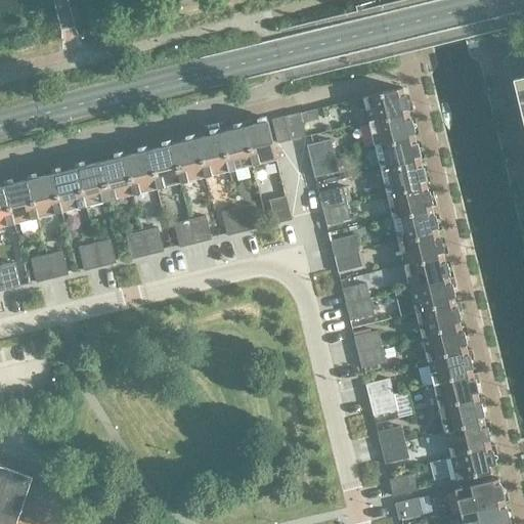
[(523,74),(512,77),(523,124),(523,123),(523,74)]
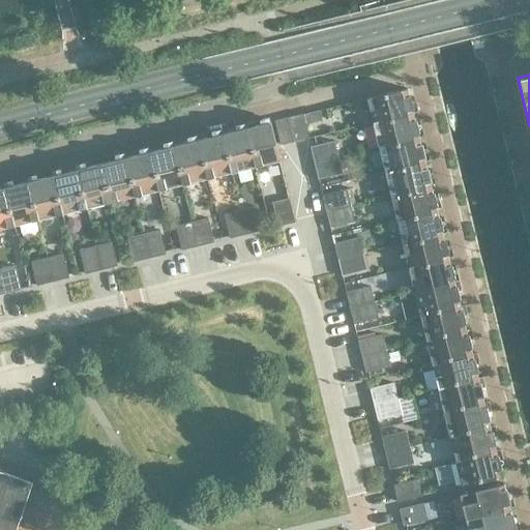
[(413,113),(407,88),(366,97),(373,122),(413,113)]
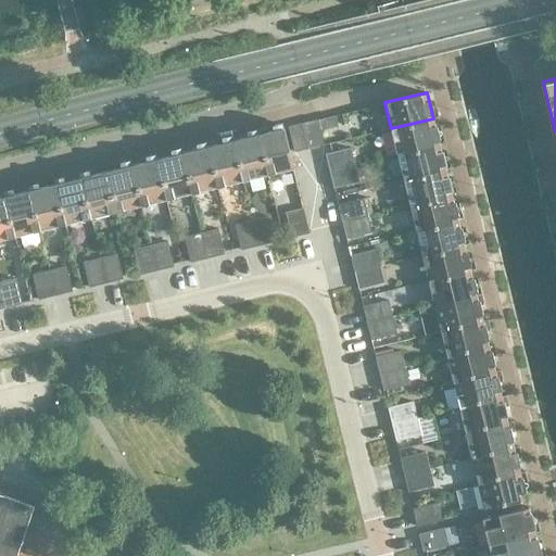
[(439,143),(433,118),(391,128),(397,154),(439,143)]
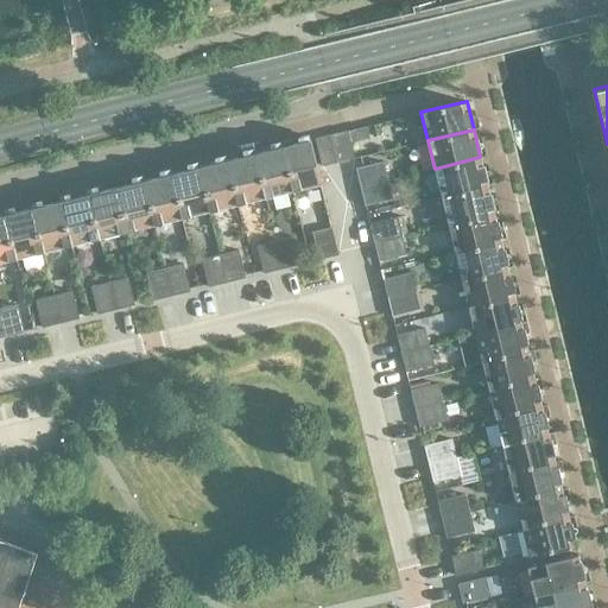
[(348,131),(329,134),(336,163),(355,158),(348,131)]
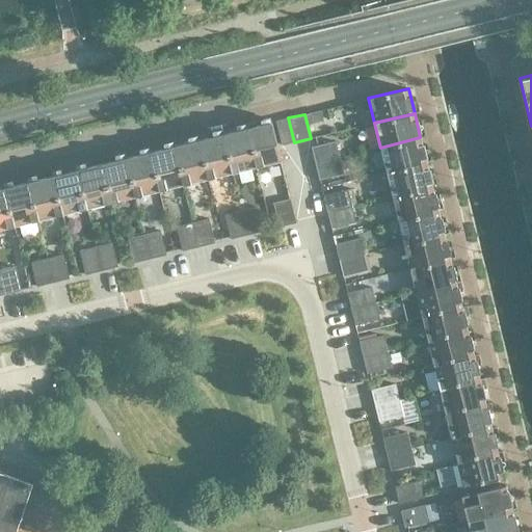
[(282,144),(294,142),(288,117),(276,121),(282,144)]
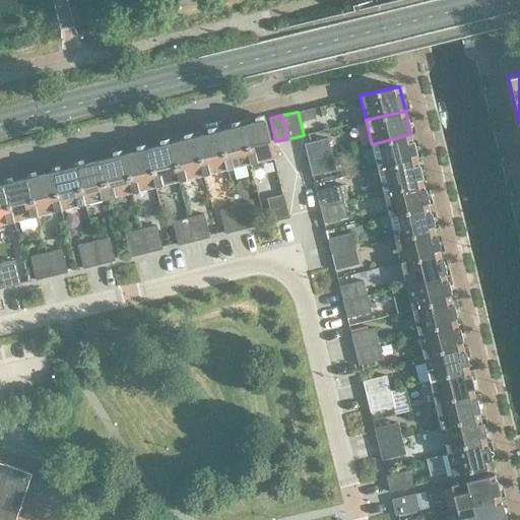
[(264,117),(261,116),(257,117),(255,119),(256,121),(241,125),(251,165),(275,158),(265,119),(264,119),(264,117)]
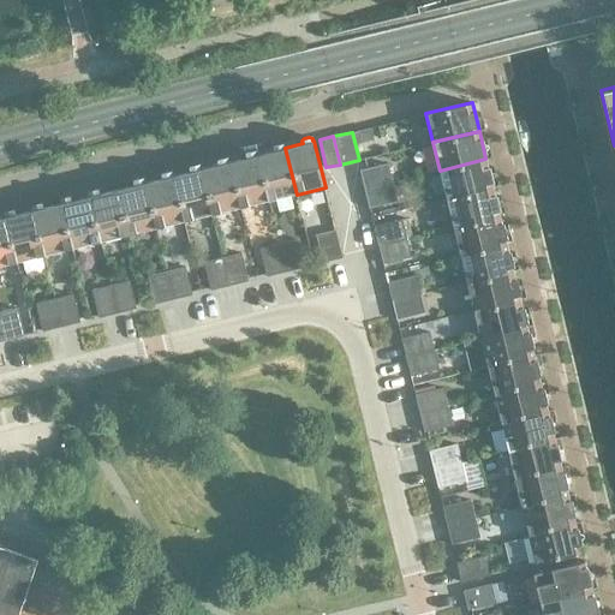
[(285,145),(281,143),(276,144),(274,148),(275,150),(257,155),(268,202),(297,195),(285,148),(285,145)]
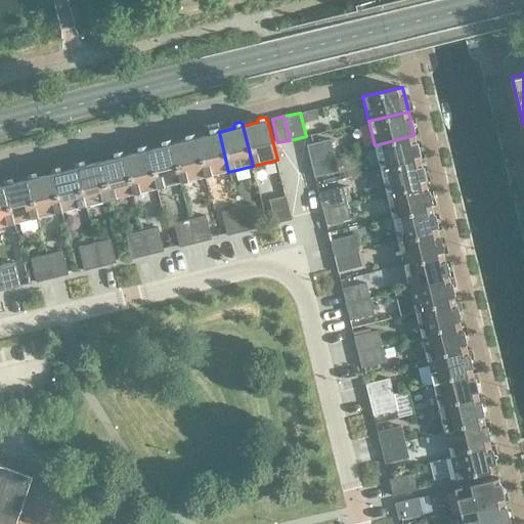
[(218,129),(216,128),(211,129),(210,132),(210,134),(194,138),(205,178),(228,172),(219,132),(218,129)]
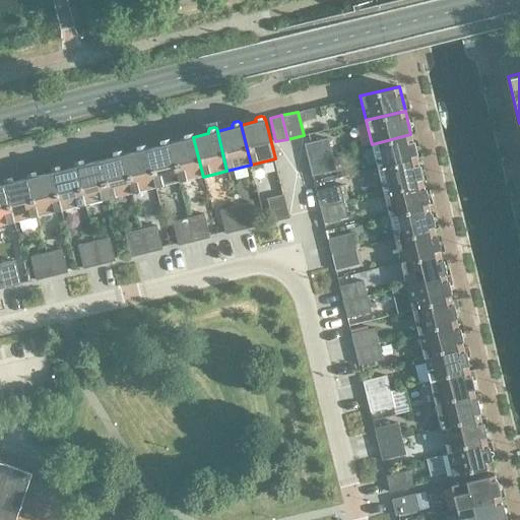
[(193,135),(191,133),(186,134),(184,137),(185,139),(170,142),(180,182),(203,177),(193,137),(193,135)]
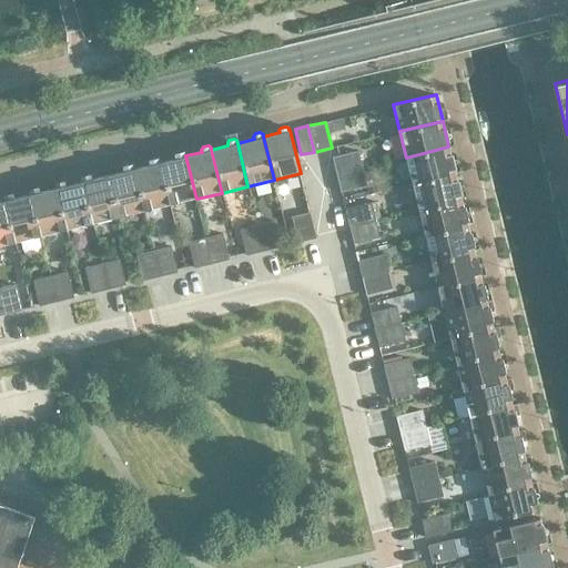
[(455,173),(448,146),(406,158),(412,183),(455,173)]
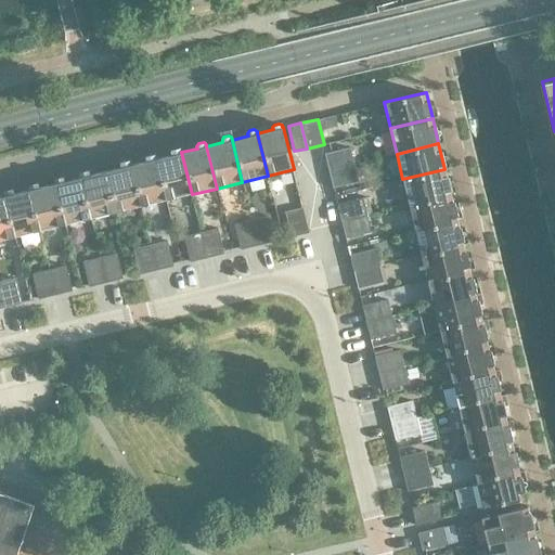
[(350,147),(324,154),(328,170),(353,165),(350,147)]
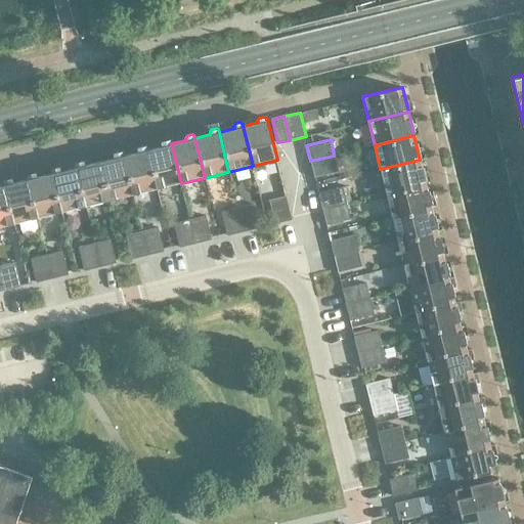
[(171,141),(168,140),(164,141),(162,143),(163,145),(147,149),(157,189),(181,183),(171,143),(171,141)]
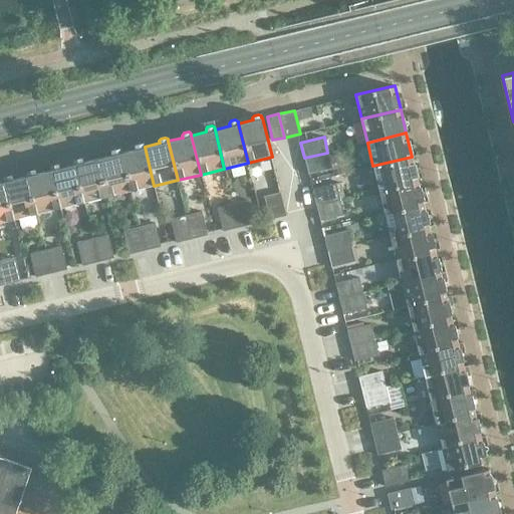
[(144,145),(142,143),(137,144),(136,147),(136,149),(120,153),(131,192),(154,186),(145,147),(144,145)]
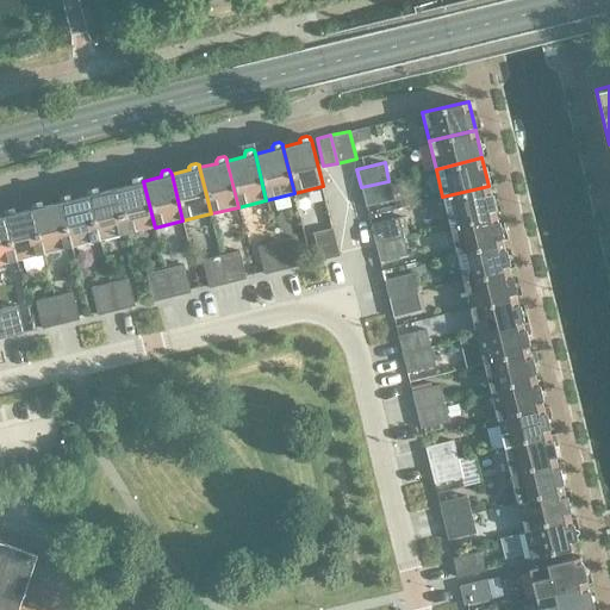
[(143,179),(141,176),(135,178),(134,181),(134,184),(116,187),(128,234),(155,228),(143,181),(143,179)]
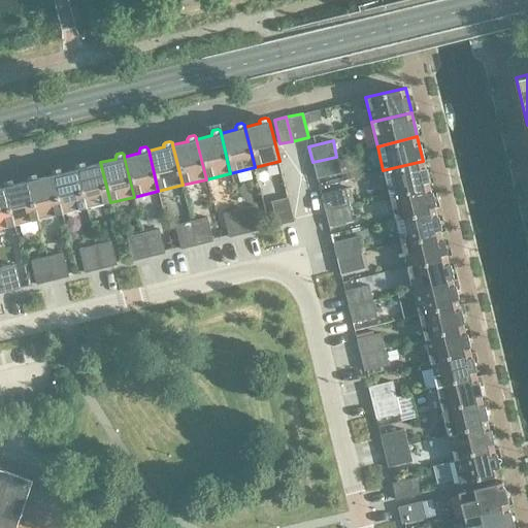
[(340,172),(336,157),(312,162),(317,178),(340,172)]
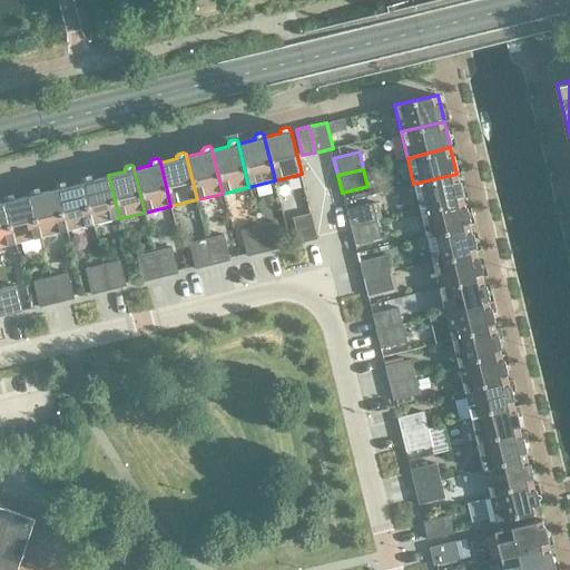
[(463,199),(457,174),(413,184),(420,210),(463,199)]
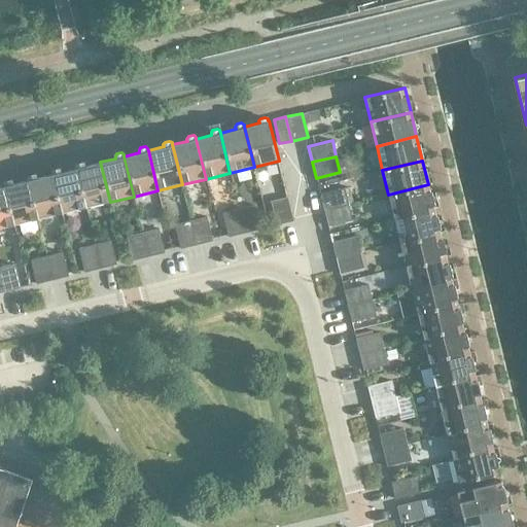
[(84,164),(81,162),(77,163),(75,166),(76,168),(85,208),(110,202),(100,162),(84,166),(84,164)]
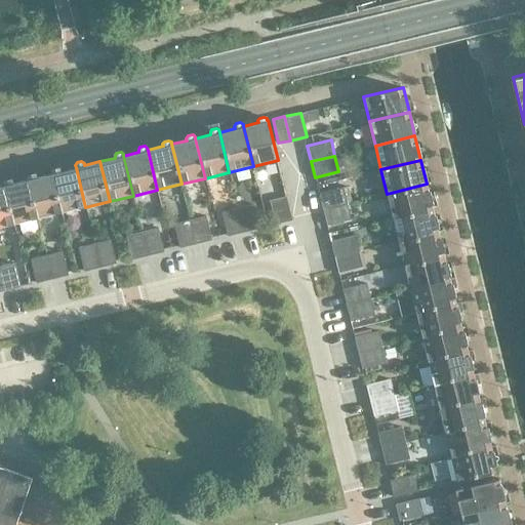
[(59,169),(57,167),(52,168),(51,171),(52,173),(62,213),(85,207),(76,167),(61,171),(59,169)]
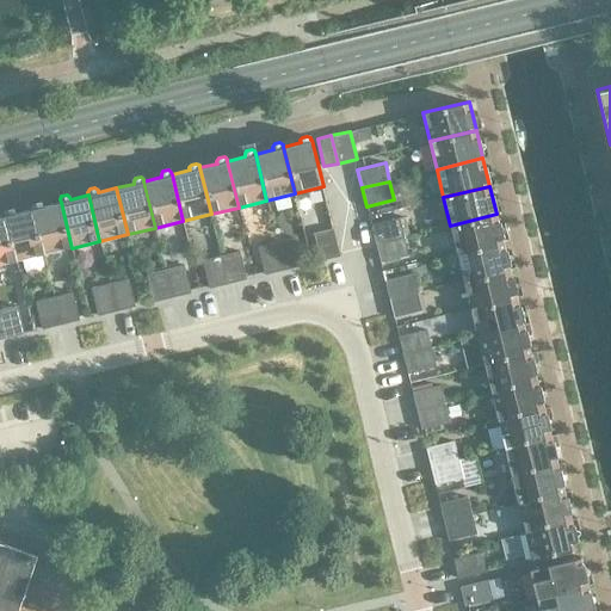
[(43,203),(39,202),(34,203),(32,205),(32,209),(44,255),(72,248),(61,202),(43,207),(43,203)]
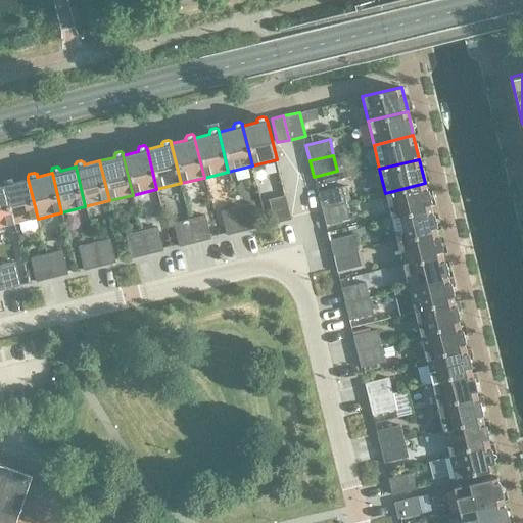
[(12,180),(9,178),(5,179),(4,182),(4,184),(14,224),(38,219),(28,179),(13,182),(12,180)]
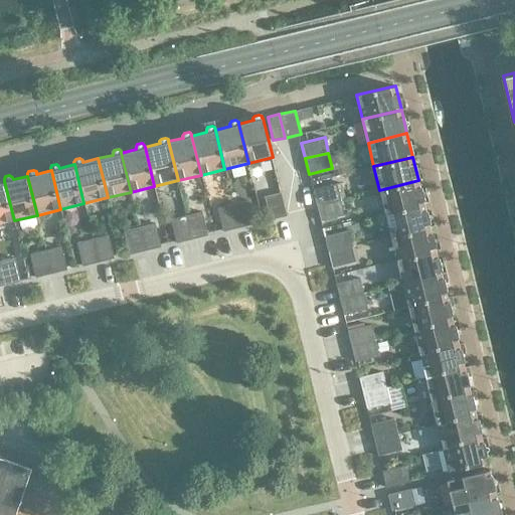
[(424,203),(418,180),(379,190),(385,213),(424,203)]
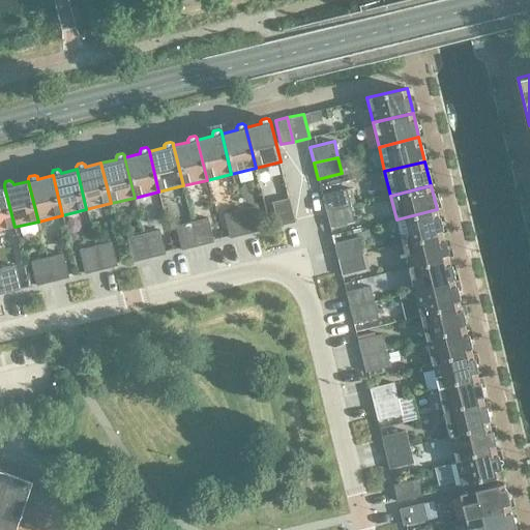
[(0,230),(15,227),(4,186),(0,187),(0,230)]
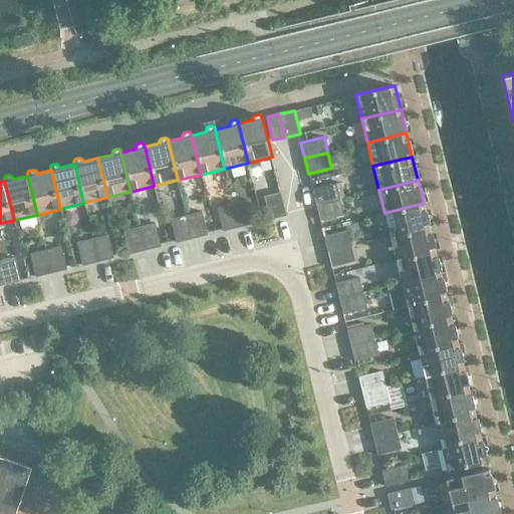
[(335,184),(312,189),(315,205),(339,199),(335,184)]
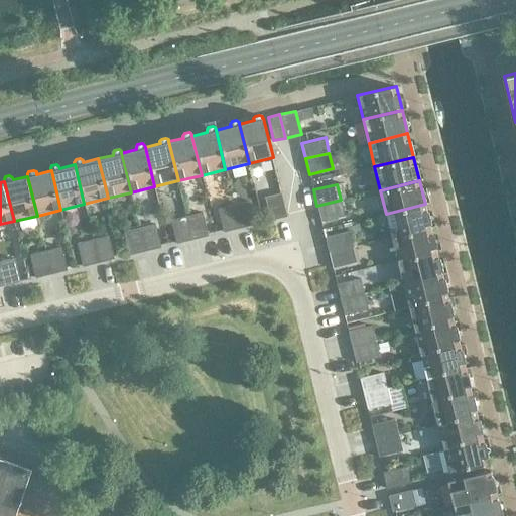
[(287,216),(281,192),(265,197),(271,220),(287,216)]
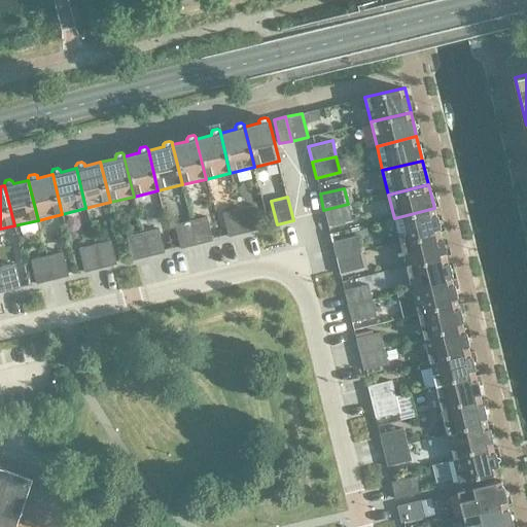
[(352,220),(348,204),(323,210),(327,225),(352,220)]
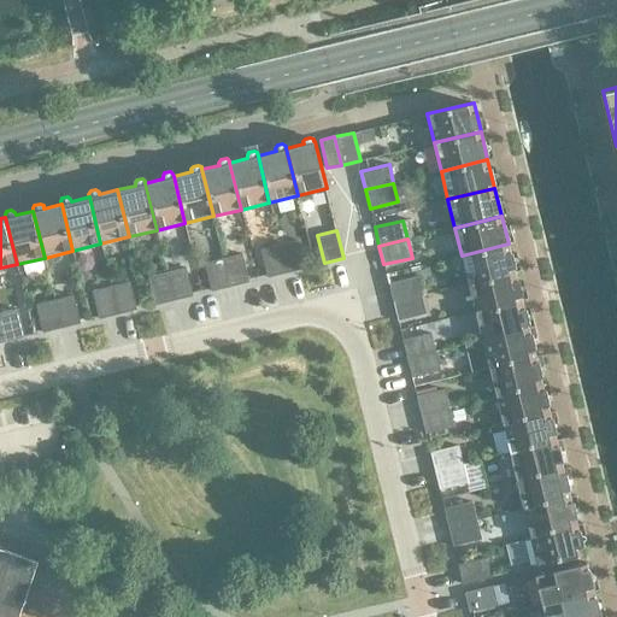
[(299,240),(280,245),(287,272),(305,268),(299,240)]
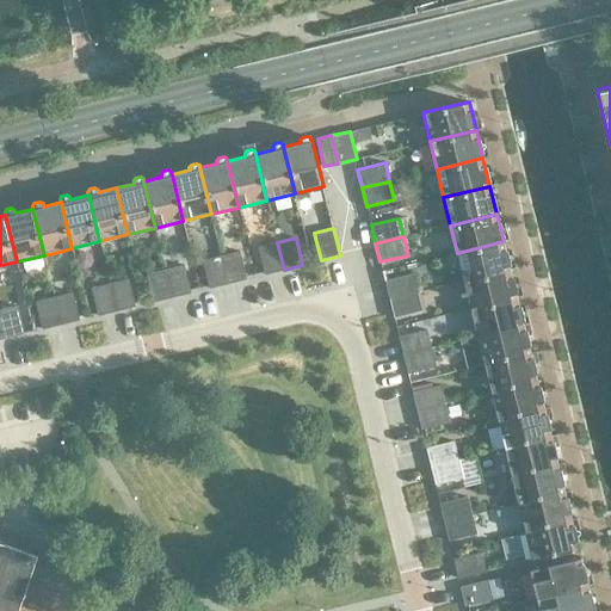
[(510,270),(504,241),(457,253),(464,281),(510,270)]
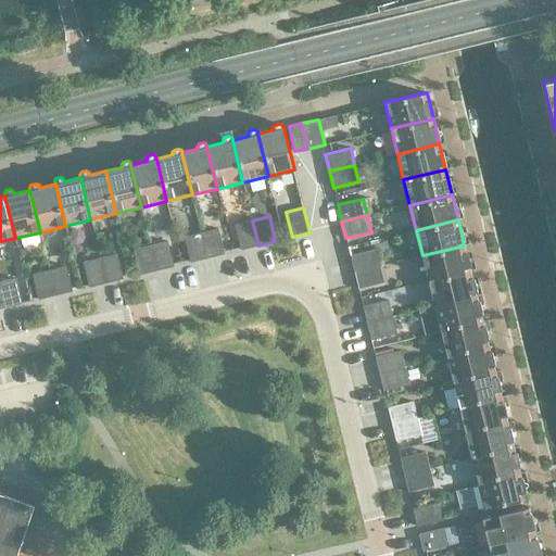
[(258,245),(252,220),(235,225),(241,250),(258,245)]
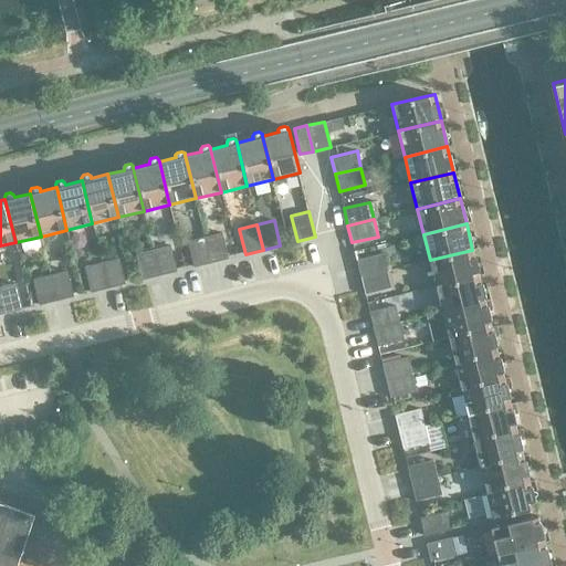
[(221,233),(205,237),(211,262),(228,259),(221,233)]
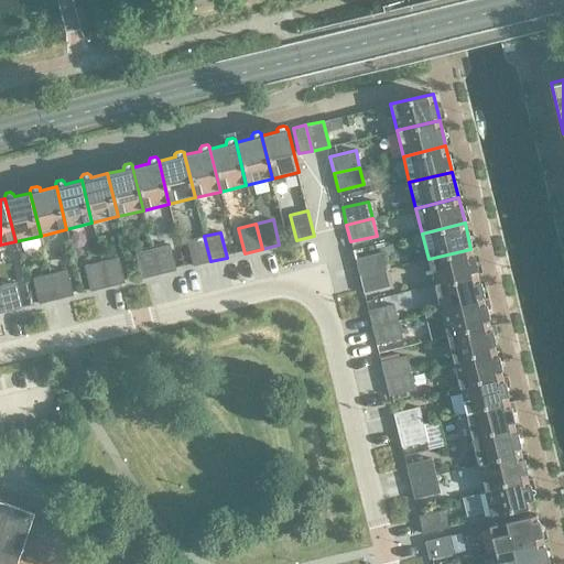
[(210,261),(204,236),(187,240),(194,266),(210,261)]
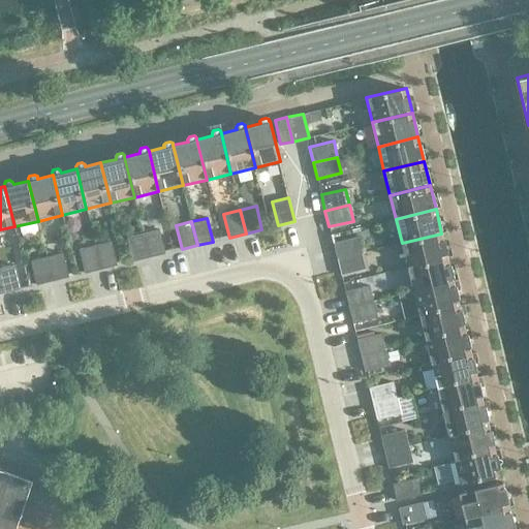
[(159,229),(144,234),(149,257),(165,253),(159,229)]
